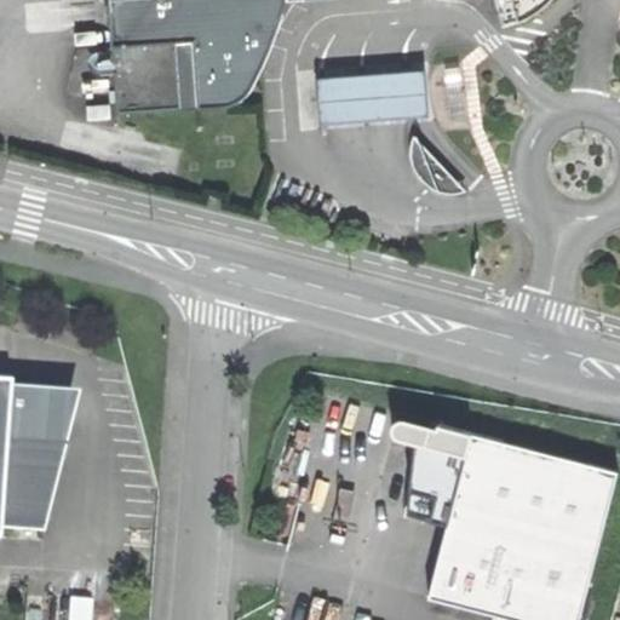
[(109,0),(119,114),(229,105),(236,103),(245,97),(253,87),(271,45),(270,29),(277,27),(285,0),(109,0)]
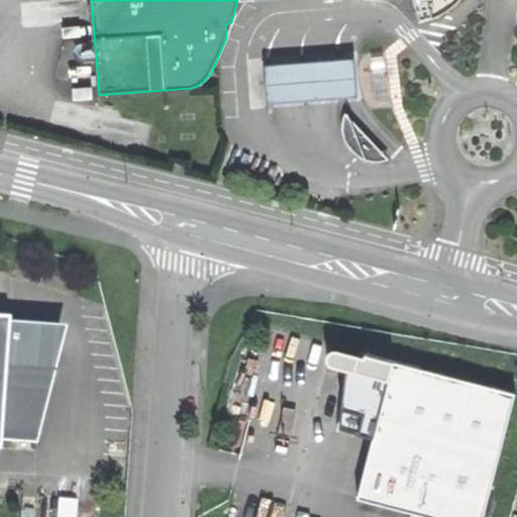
[(290,103),(362,97),(358,57),(290,62),(267,64),(270,104),(290,103)]
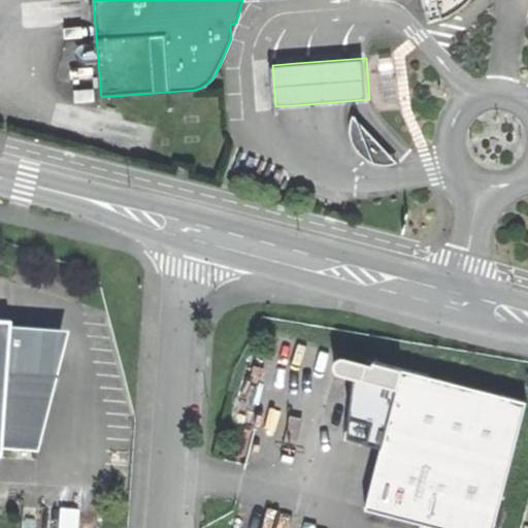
[(74,101),(94,100),(93,89),(73,90),(74,101)]
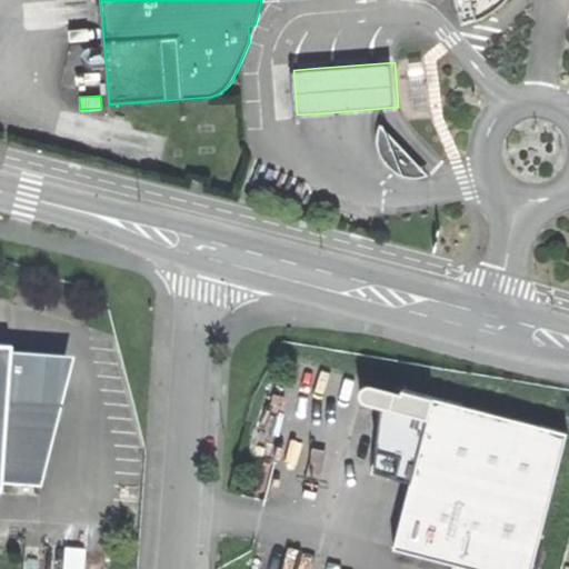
[(428,175),(380,123),(377,138),(379,151),(386,163),(395,171),(403,176),(416,178),(428,175)]
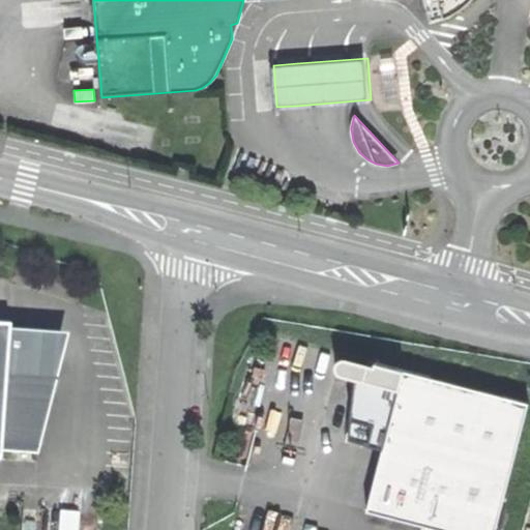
[(0,460),(2,461),(3,449),(11,340),(11,328),(0,327),(0,460)]
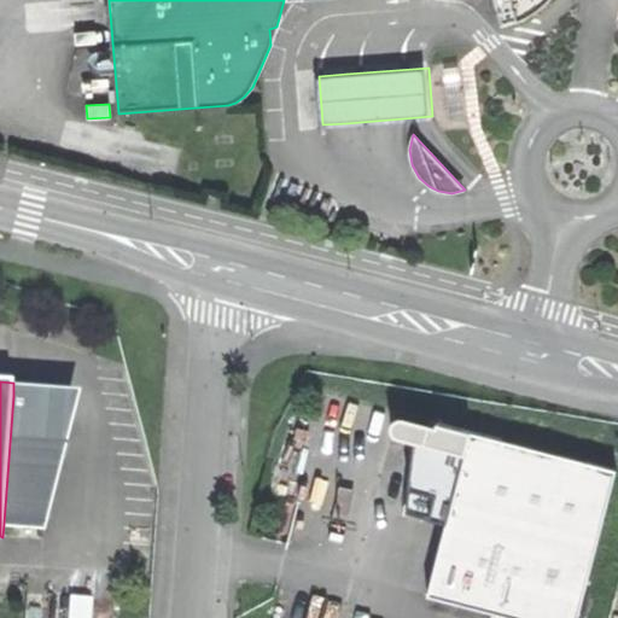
[(38,397),(13,396),(4,524),(40,526),(68,413),(50,412),(38,397)]
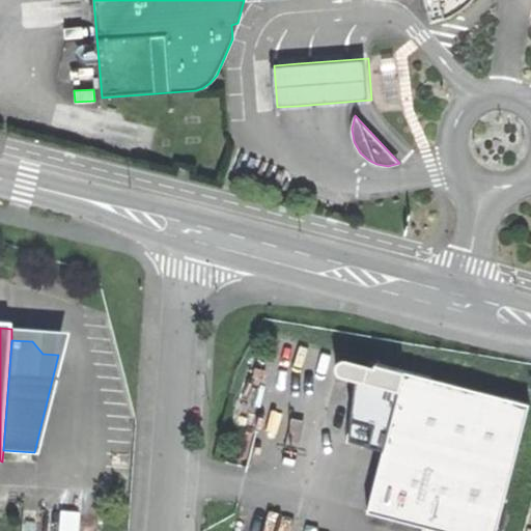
[(387,443),(407,371),(375,363),(375,366),(347,359),(342,359),(338,361),(335,364),(335,367),(336,371),(339,373),(344,375),(356,379),(373,383),(366,437),(385,442),(387,443)]
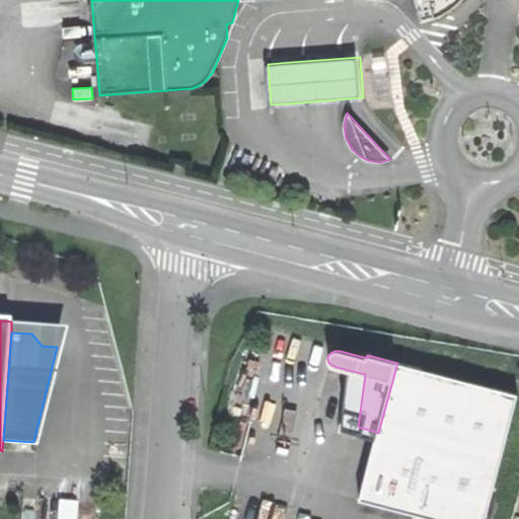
[(484,518),(517,394),(397,363),(378,433),(371,457),(361,499),(435,518),(484,518)]
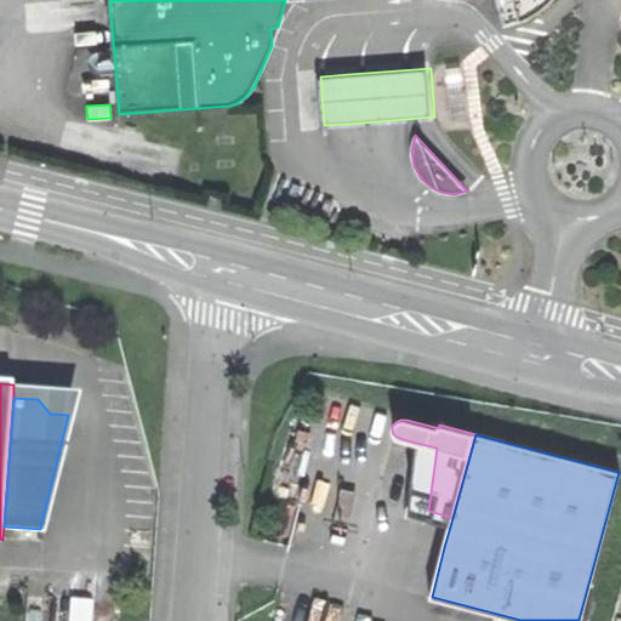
[(448,525),(450,517),(428,511),(437,448),(416,443),(408,514),(448,525)]
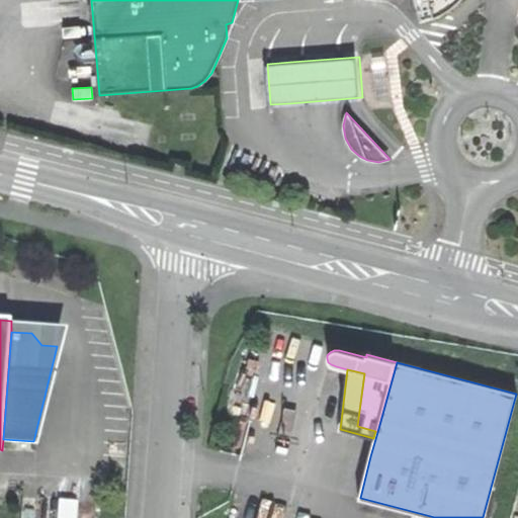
[(57,517),(77,517),(78,502),(59,501),(57,517)]
